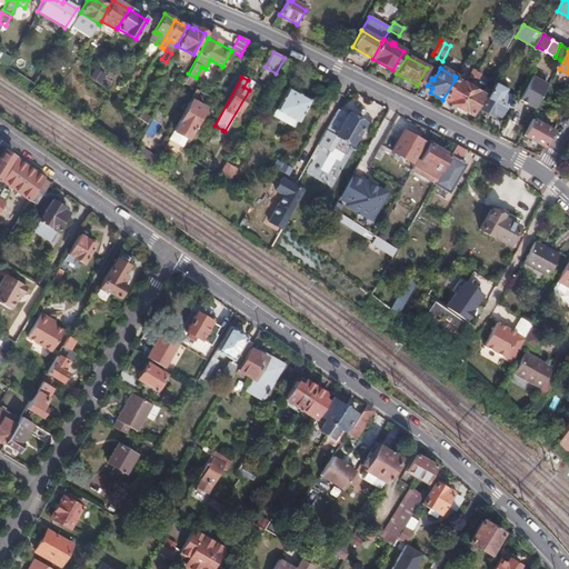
[(546,86),(530,78),(518,100),(533,108),(546,86)]
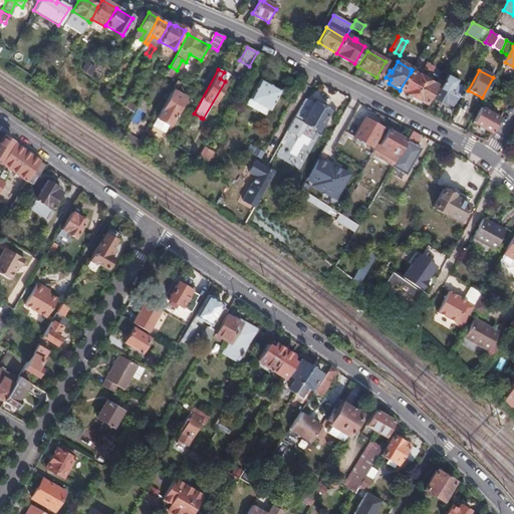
[(400,90),(413,96),(423,78),(411,72),(400,90)]
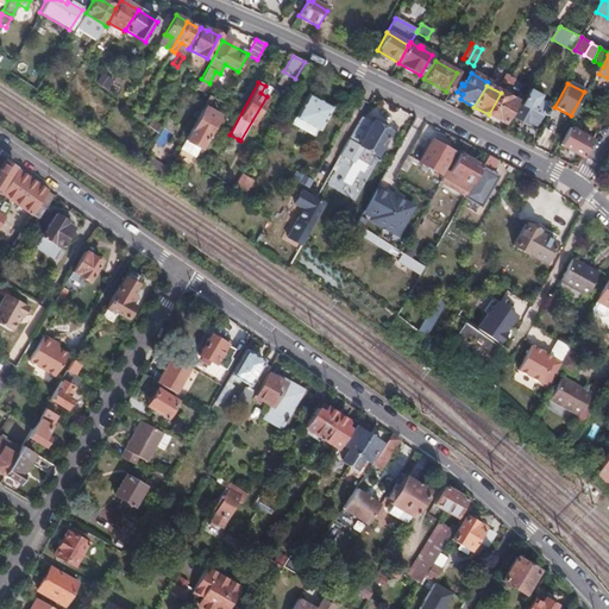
[(527,89),(512,117),(523,124),(525,121),(532,125),(538,114),(542,115),(545,115),(546,112),(546,110),(544,107),(545,105),(538,100),(540,96),(527,89)]
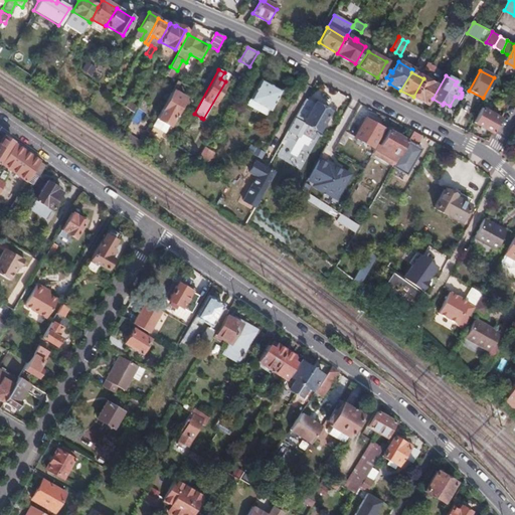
[(423,78),(413,97),(425,104),(436,86),(423,78)]
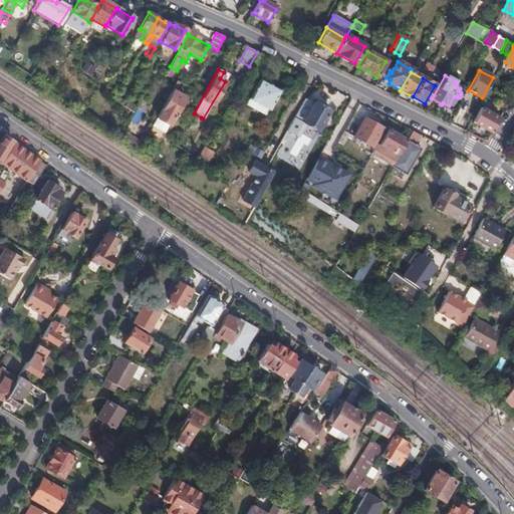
[(170,90),(181,96),(186,86),(175,81),(170,90)]
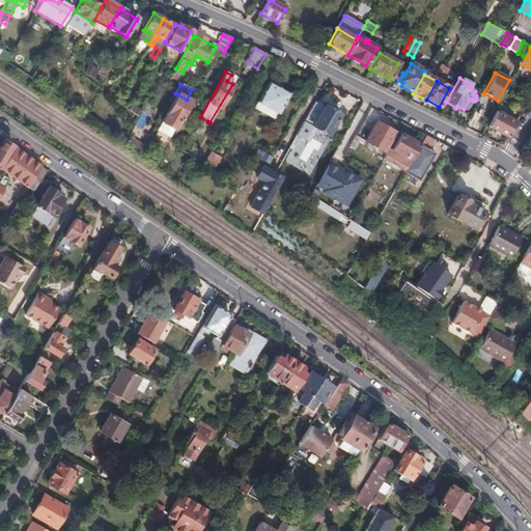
[(267,84),(256,103),(276,113),(286,94),(267,84)]
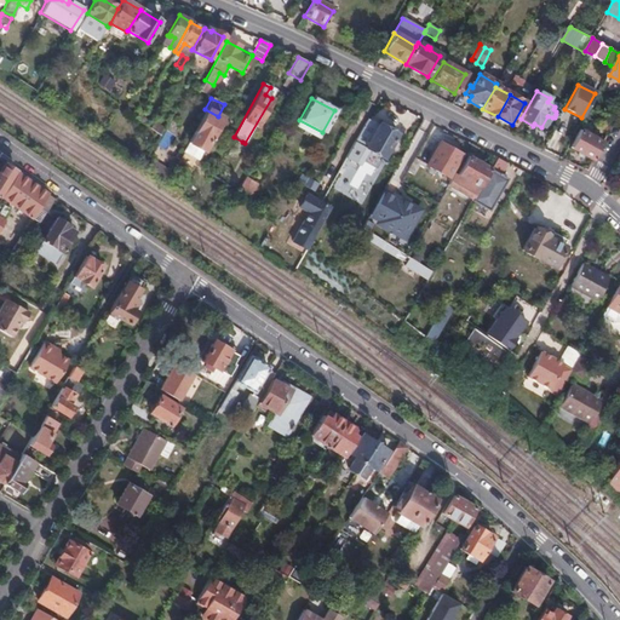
[(220,118),(218,116),(205,109),(188,143),(202,151),(220,118)]
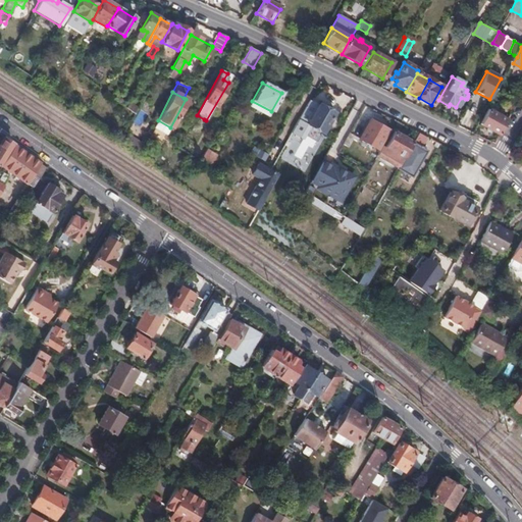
[(298,120),(307,125),(322,134),(333,113),(319,105),(318,106),(310,101),(298,120)]
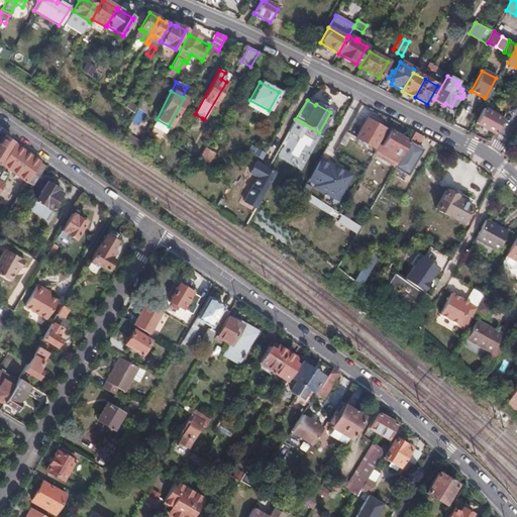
[(475,123),(494,134),(502,119),(483,109),(475,123)]
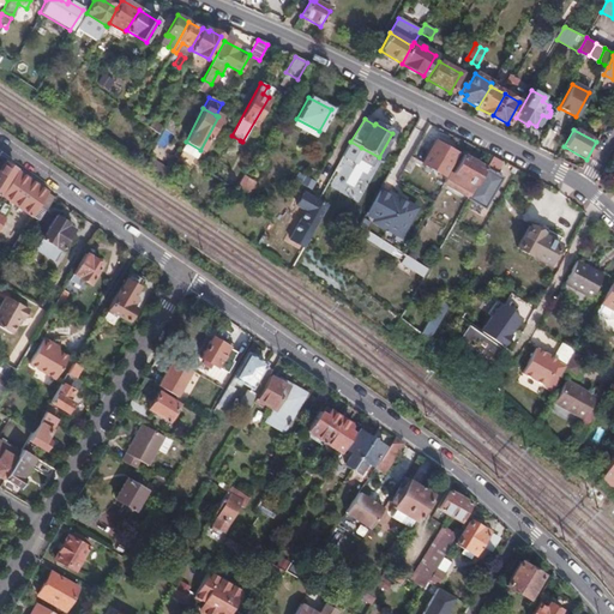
[(232,136),(224,148),(232,152),(240,140),(232,136)]
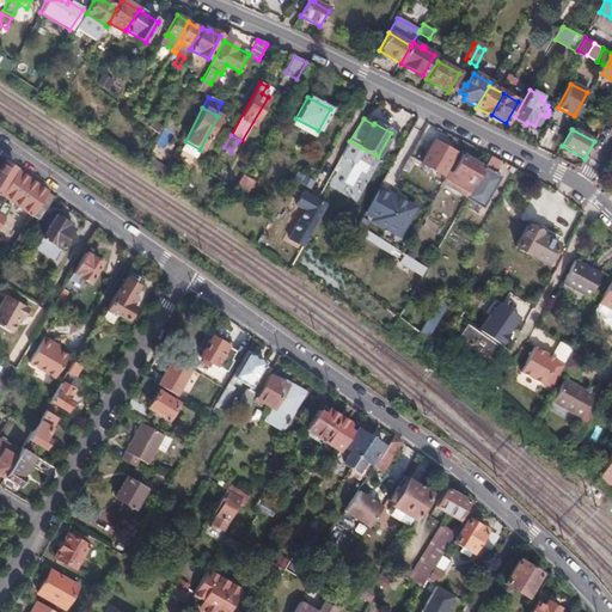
[(434,141),(421,164),(441,177),(456,154),(434,141)]
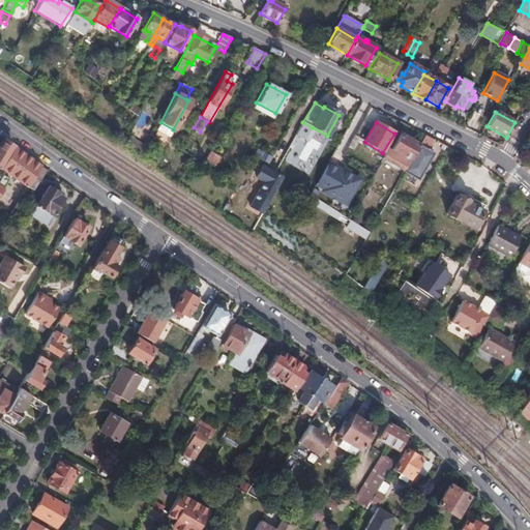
[(382,159),(404,172),(418,145),(400,135),(390,150),(388,149),(382,159)]
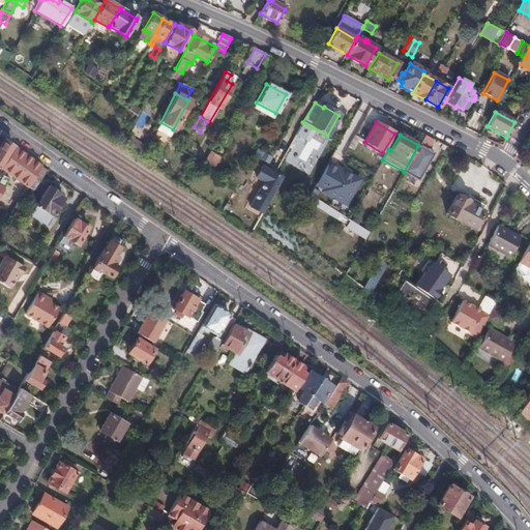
[(434,154),(431,152),(427,150),(429,146),(433,140),(424,136),(418,145),(404,172),(404,173),(417,181),(434,154)]
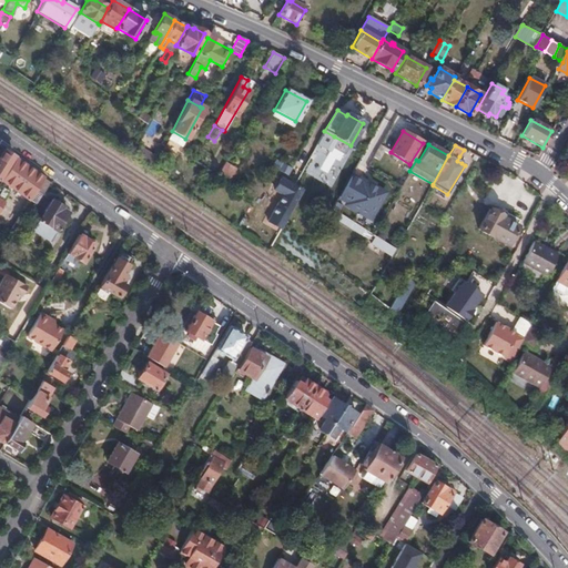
[(0,178),(13,158),(2,150),(0,152),(0,178)]
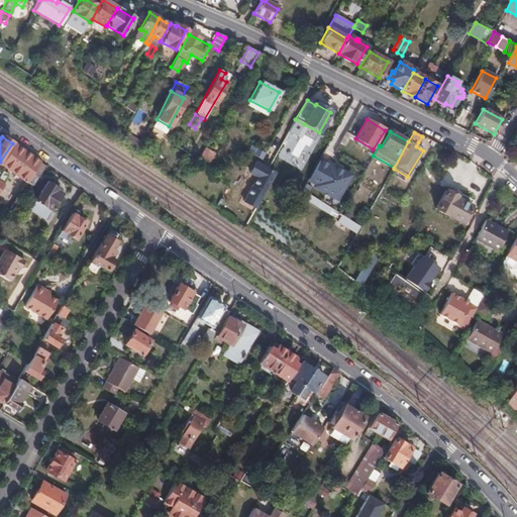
[(26,183),(31,175),(39,163),(14,144),(1,166),(9,171),(26,183)]
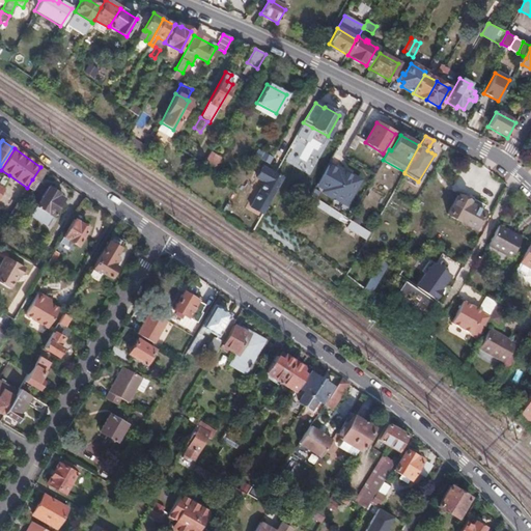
[(208,159),(204,167),(210,170),(214,162),(208,159)]
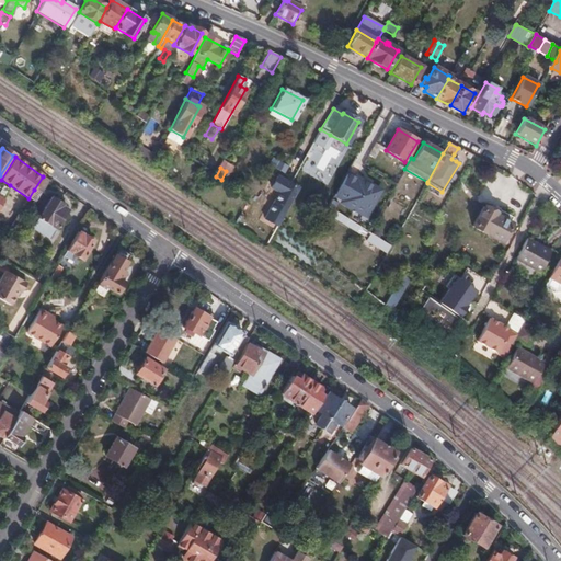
[(43,176),(34,190),(41,194),(49,181),(43,176)]
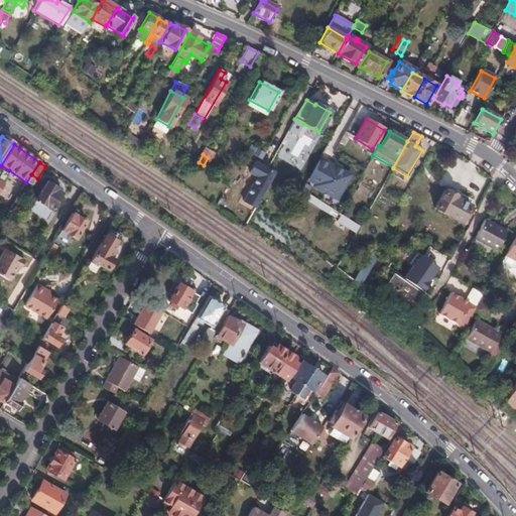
[(265,189),(268,183),(274,172),(266,168),(255,162),(249,173),(256,177),(250,186),(262,194),(265,189)]
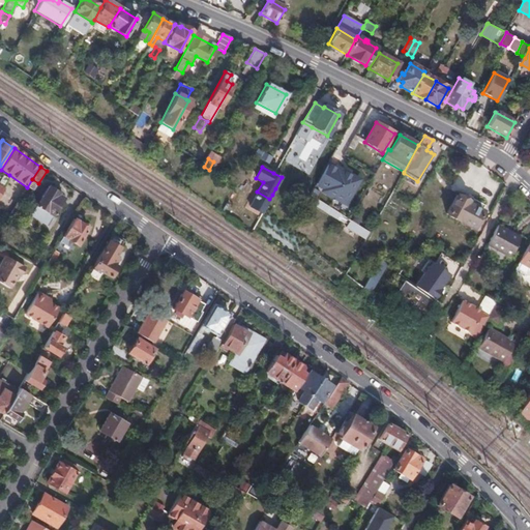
[(334,173),(325,168),(314,187),(323,193),(321,196),(341,207),(345,199),(347,200),(356,184),(334,172),(334,173)]
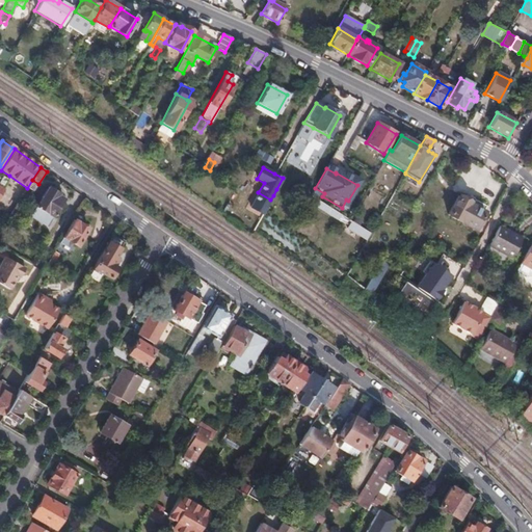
[(0,171),(0,185),(2,187),(9,176),(1,170),(0,171)]
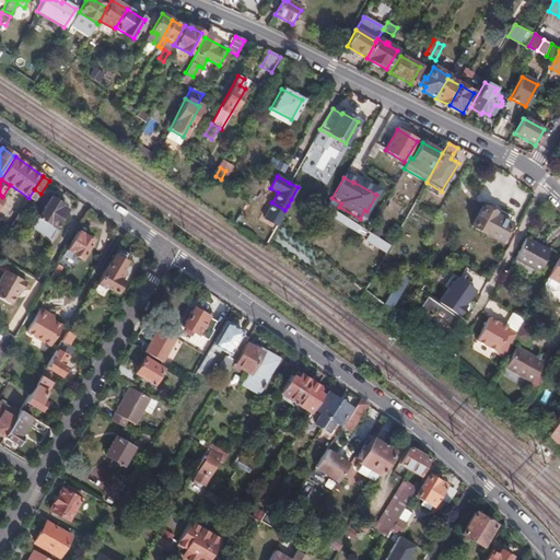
[(49,199),(32,228),(48,237),(66,210),(59,206),(60,205),(49,199)]
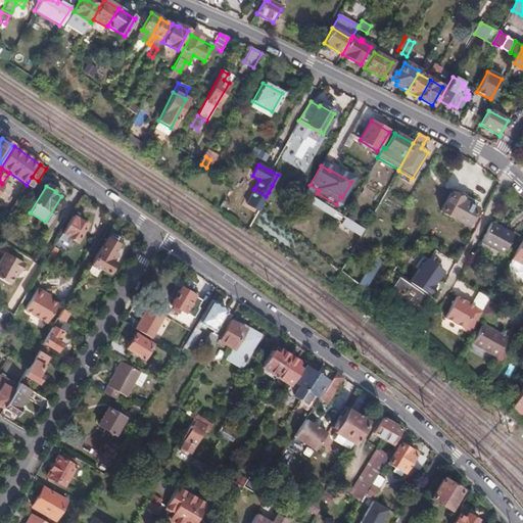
[(2,206),(11,211),(17,201),(21,194),(12,188),(6,198),(7,198),(2,206)]
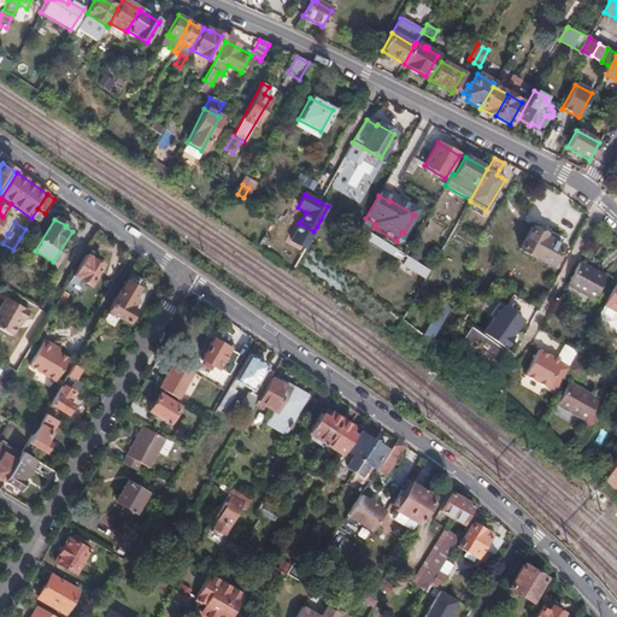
[(305,247),(318,258),(330,235),(317,227),(313,231),(305,247)]
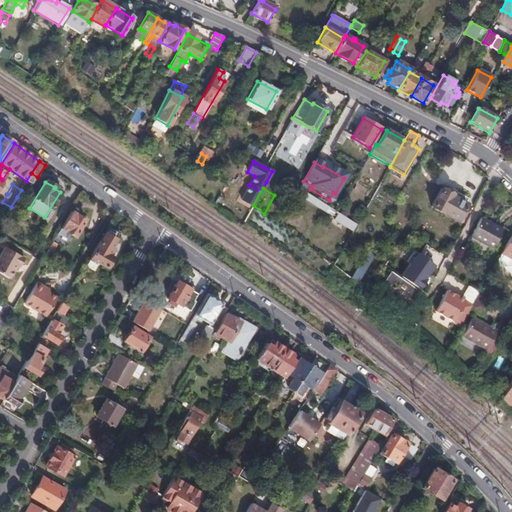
[(440,188),(430,207),(455,222),(467,199),(452,190),(450,194),(440,188)]
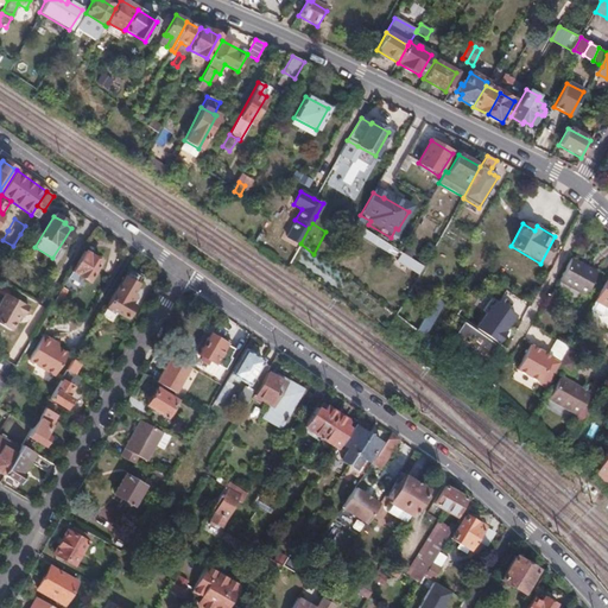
[(13,246),(6,257),(12,259),(21,244),(20,242),(25,236),(20,234),(13,246)]
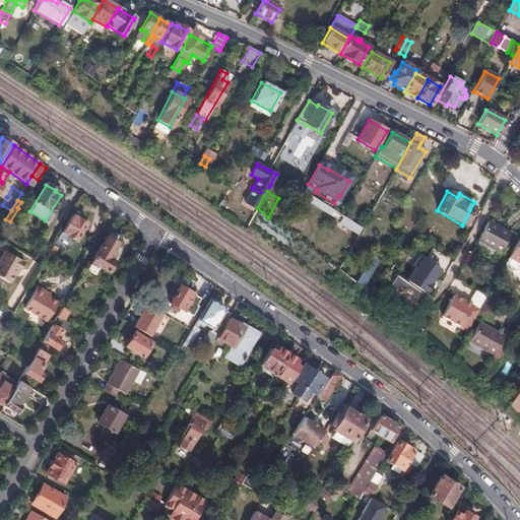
[(332,220),(336,213),(320,203),(315,210),(332,220)]
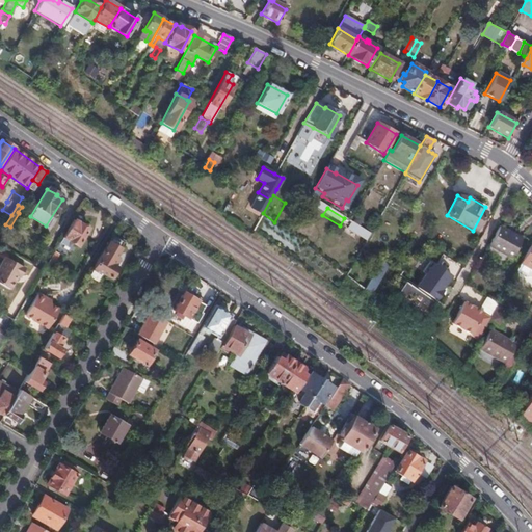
[(271,227),(274,222),(263,213),(259,220),(271,227)]
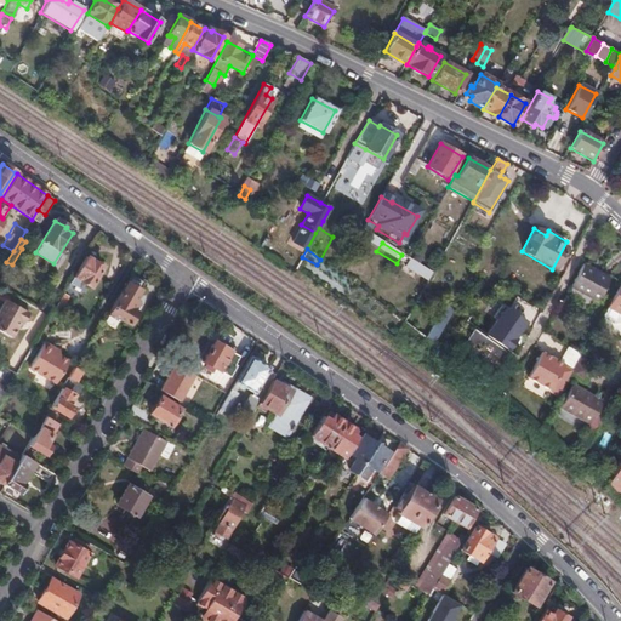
[(73,278),(81,284),(90,289),(102,268),(85,257),(73,278)]
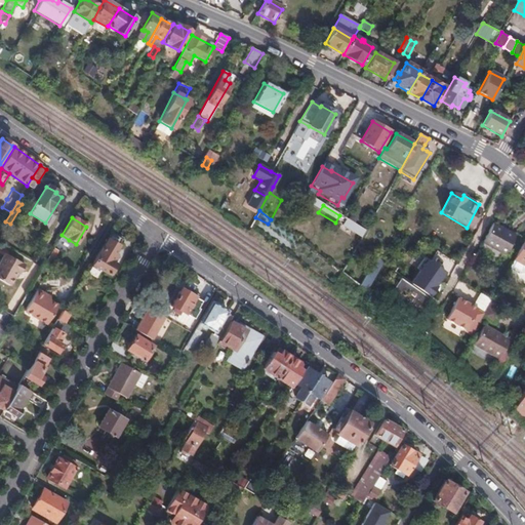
[(365,231),(353,223),(350,228),(362,236),(365,231)]
